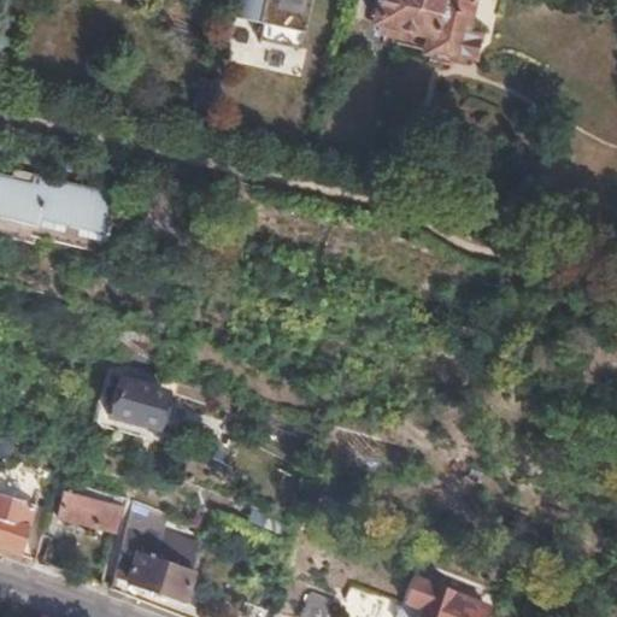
[(225,0),(222,16),(257,24),(254,39),(289,47),(300,0),(225,0)]
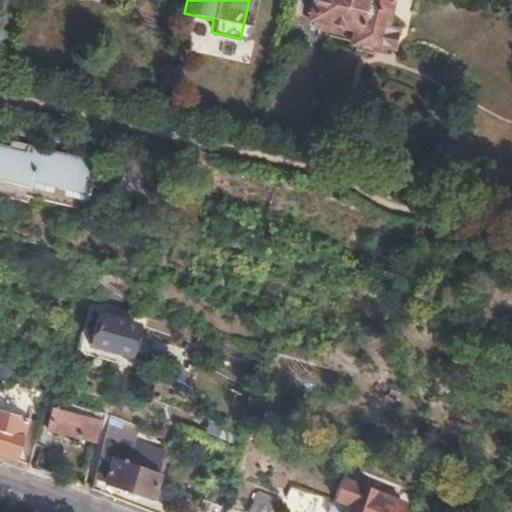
[(389,48),(393,28),(380,25),(384,0),(313,0),(309,19),(355,30),(352,42),(357,44),(355,51),(369,54),(371,47),(374,48),(376,45),(389,48)]
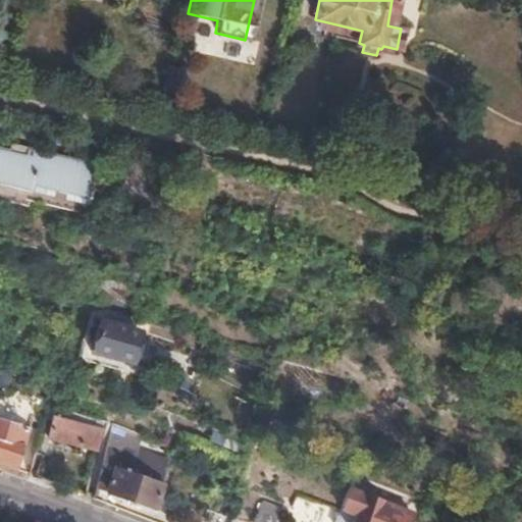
[(30,187),(83,200),(91,165),(27,151),(24,157),(0,151),(0,185),(29,192),(30,187)]
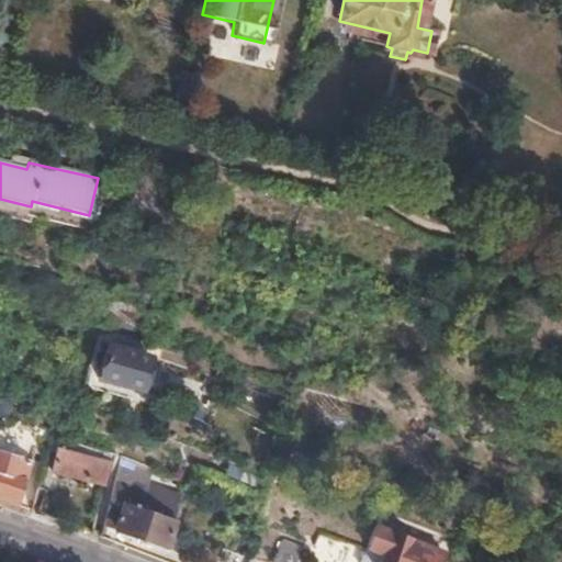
[(98,375),(139,391),(152,359),(110,344),(98,375)]
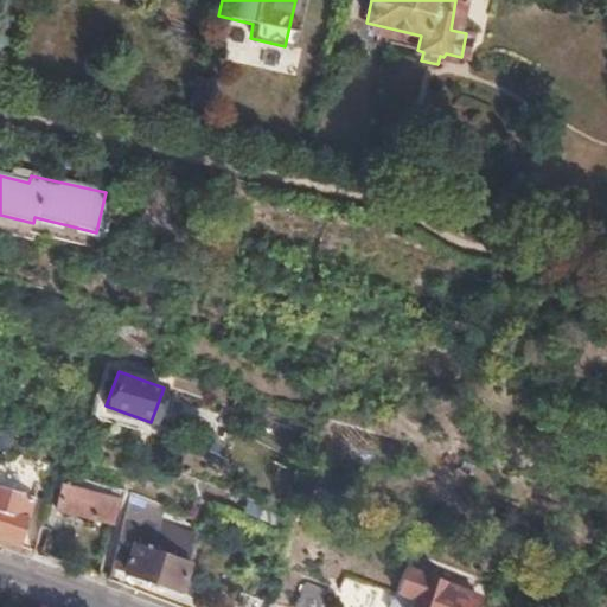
[(174,390),(153,442),(204,464),(225,411),(174,390)]
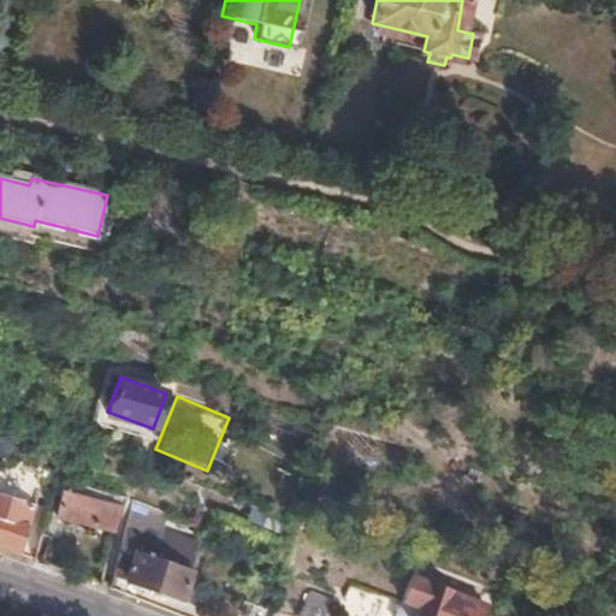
[(4,437),(19,442),(23,436),(7,431),(4,437)]
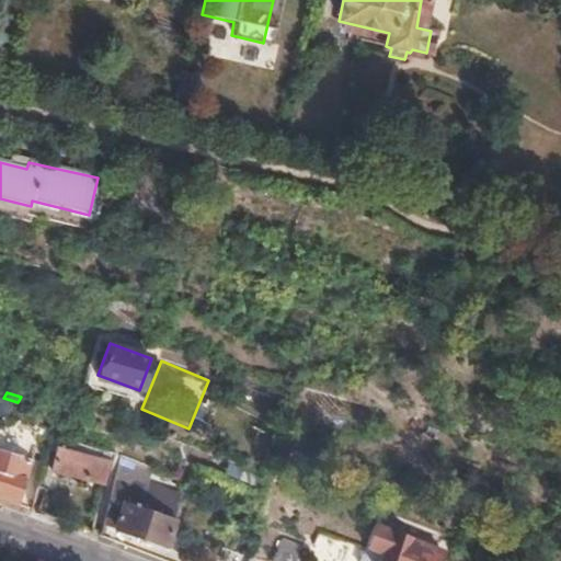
[(0,413),(11,418),(18,402),(3,398),(0,405),(0,413)]
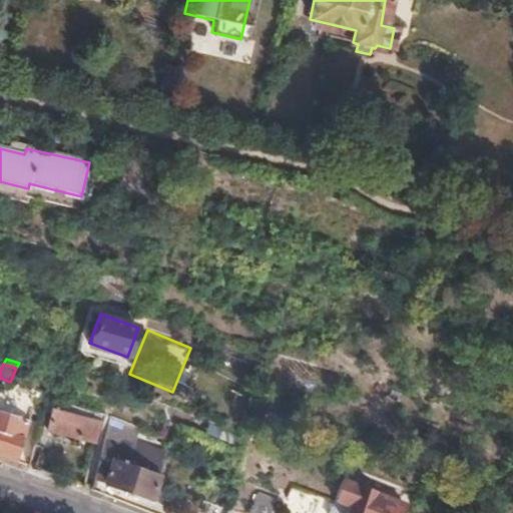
[(0,409),(0,456),(14,461),(30,421),(0,409)]
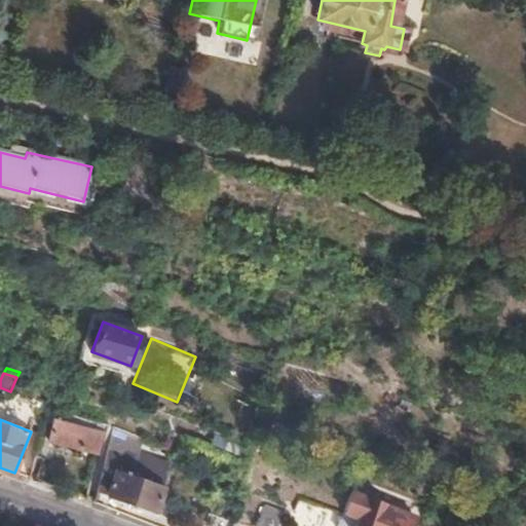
[(95,452),(100,429),(54,419),(48,441),(95,452)]
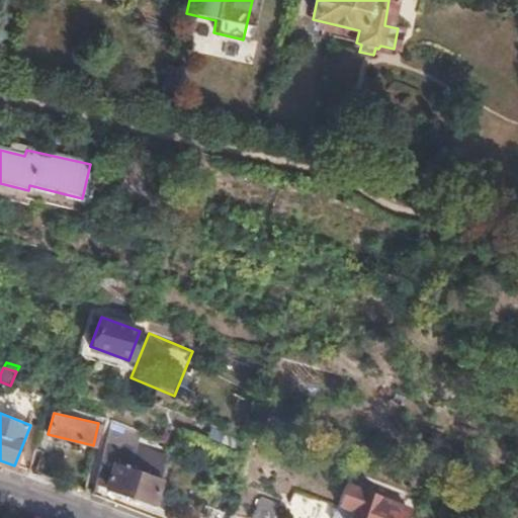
[(108,420),(91,491),(90,492),(102,497),(105,487),(120,439),(162,452),(165,444),(108,420)]
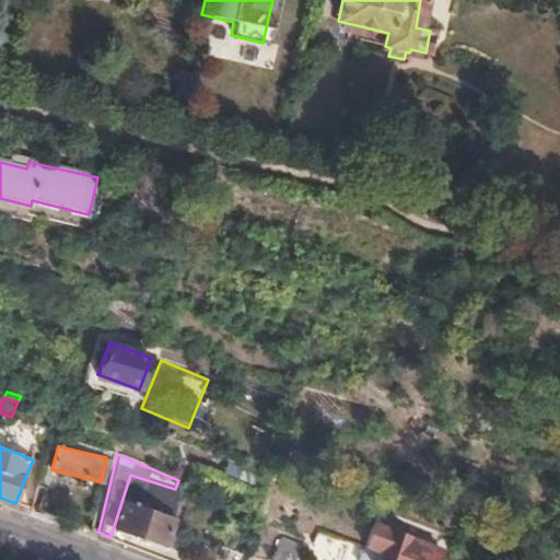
[(130,475),(114,526),(162,543),(173,511),(171,510),(175,489),(130,475)]
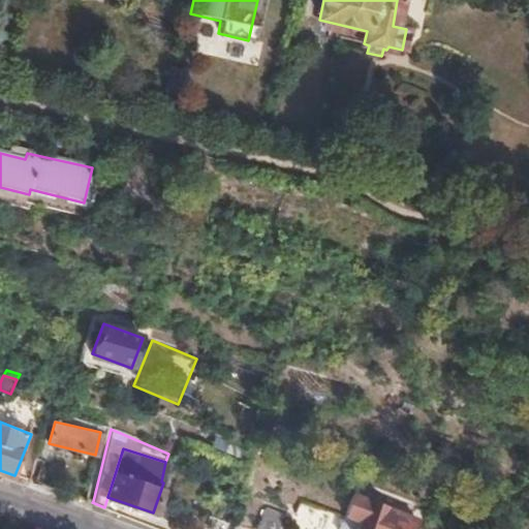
[(339,528),(411,528),(414,521),(351,496),(339,528)]
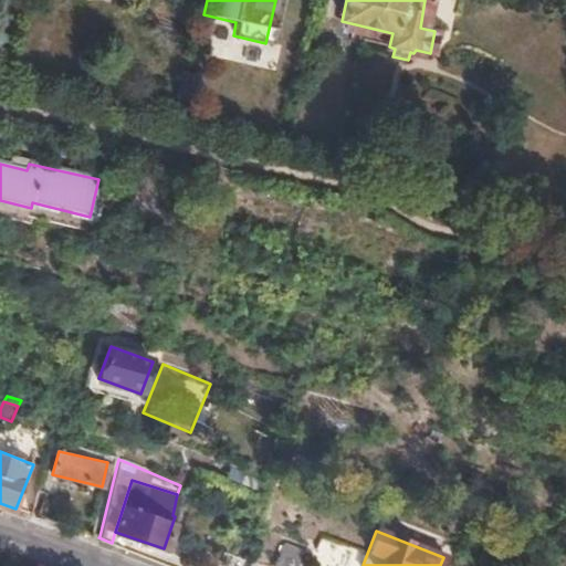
[(249,562),(247,565),(293,565),(300,549),(283,542),(272,565),(268,565),(249,559),(249,562)]
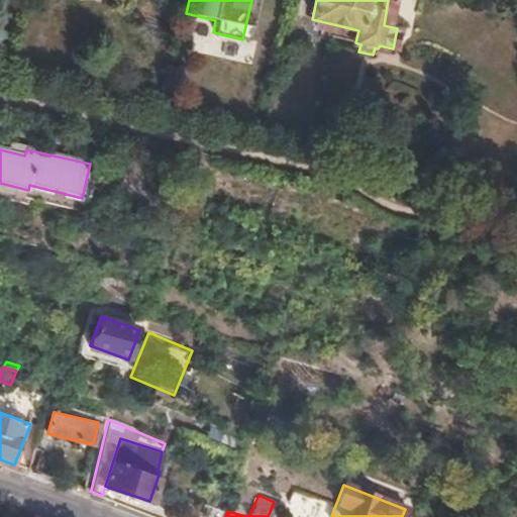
[(202,503),(197,516),(225,516),(227,513),(202,503)]
